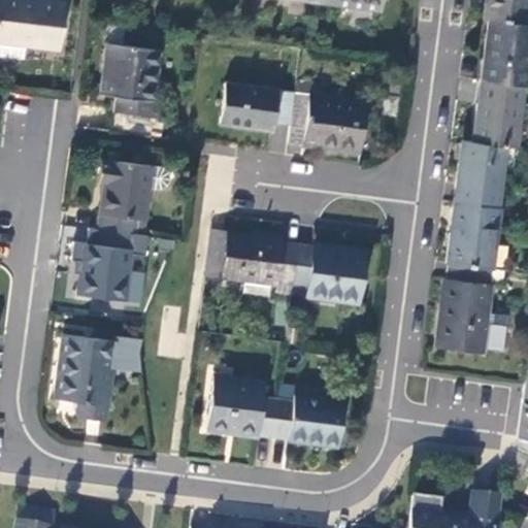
[(0,0),(0,42),(56,51),(62,4),(33,0),(0,0)]
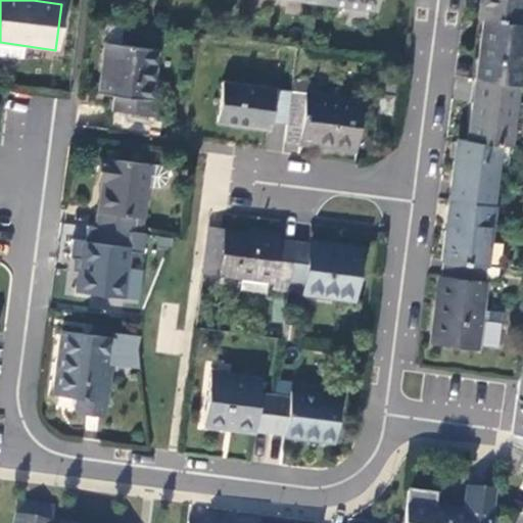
[(374,0),(314,0),(314,3),(373,11),(374,0)]
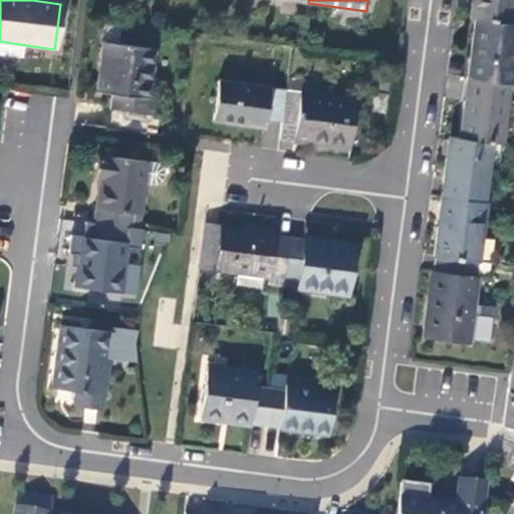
[(471,0),(469,18),(474,19),(511,24),(513,0),(471,0)]
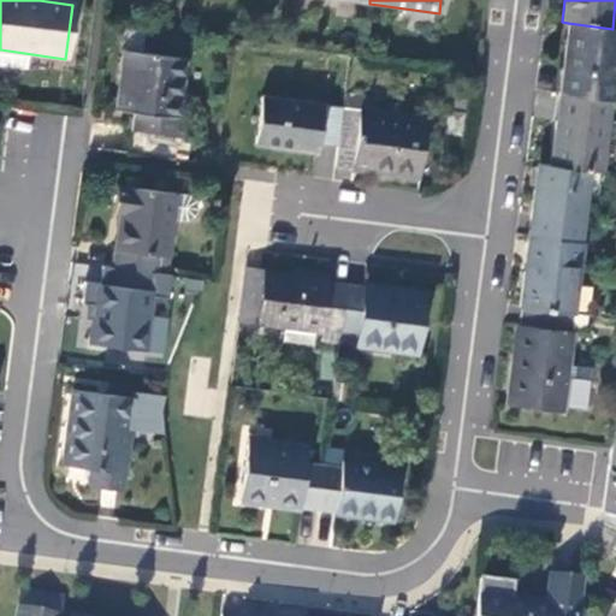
[(568,23),(560,94),(611,100),(615,100),(615,87),(615,29),(612,29),(568,23)]
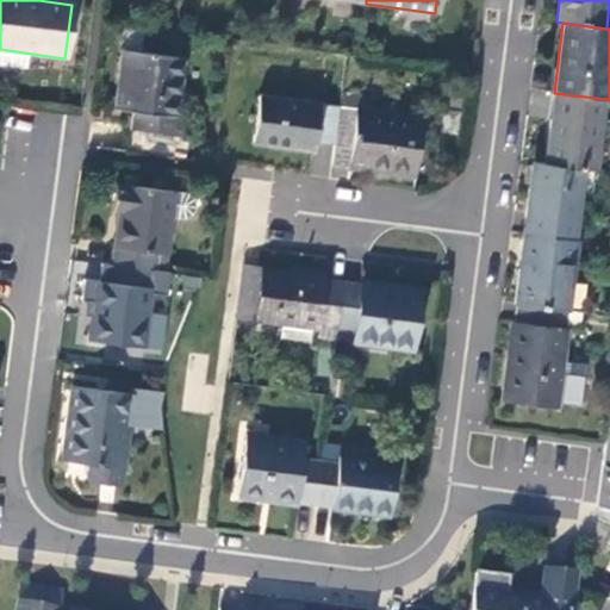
[(172,138),(181,61),(123,55),(117,110),(131,113),(131,131),(172,138)]
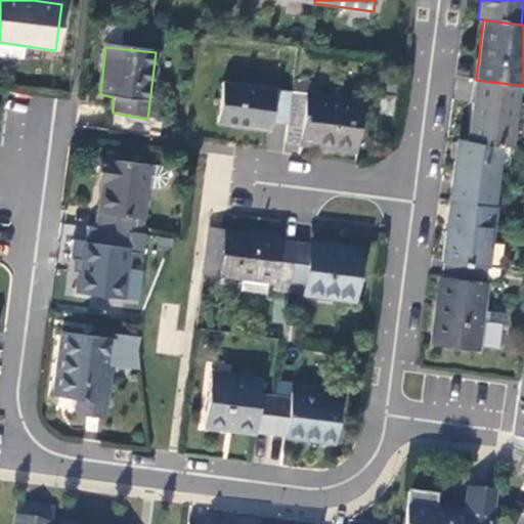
[(468,140),(500,144),(513,146),(520,85),(476,80),(468,140)]
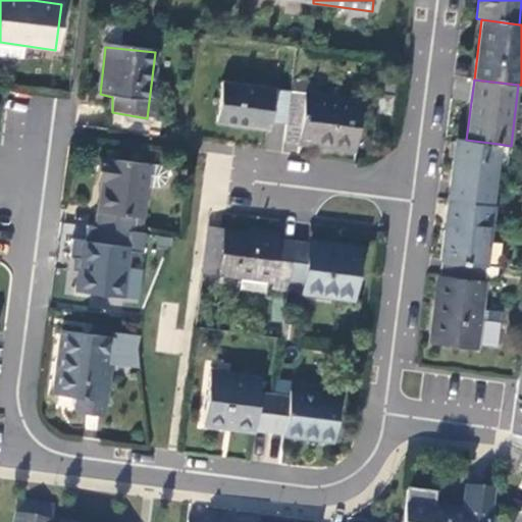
[(285,124),(290,93),(221,84),(216,122),(253,126),(254,120),(285,124)]
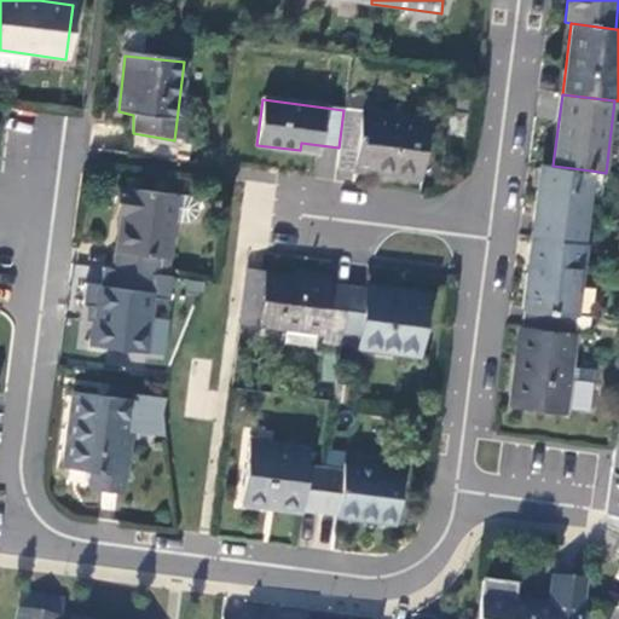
[(428,120),(343,110),(339,148),(336,168),(422,179),(428,120)]
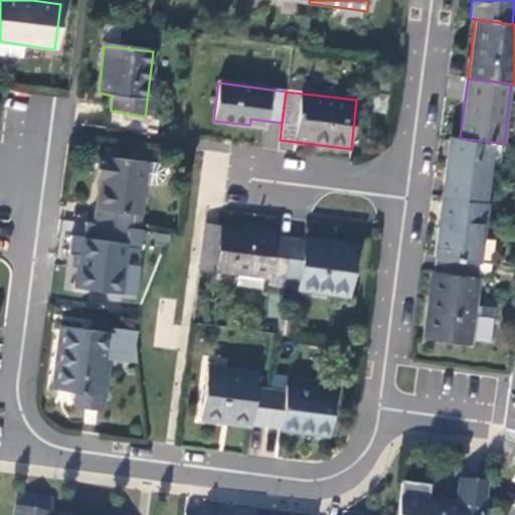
[(450,137),(442,196),(485,202),(492,142),(460,138),(450,137)]
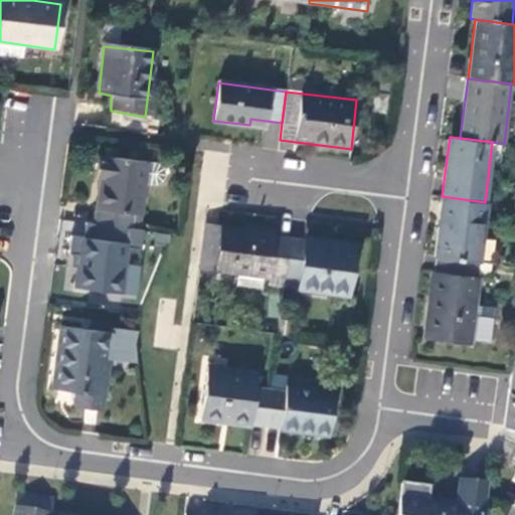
[(95,225),(129,229),(131,215),(141,216),(147,164),(98,157),(94,182),(100,184),(95,225)]
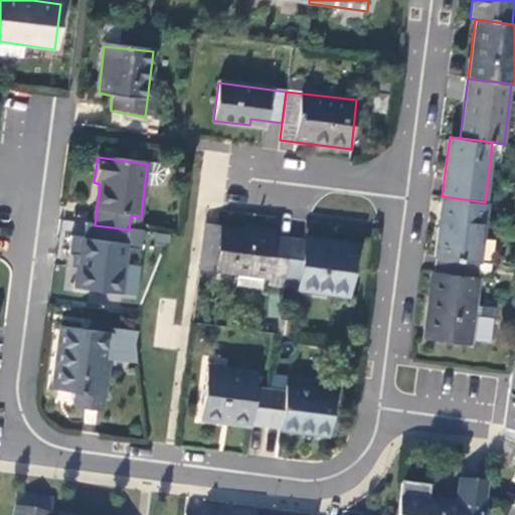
[(442,196),(434,258),(478,263),(485,202),(442,196)]
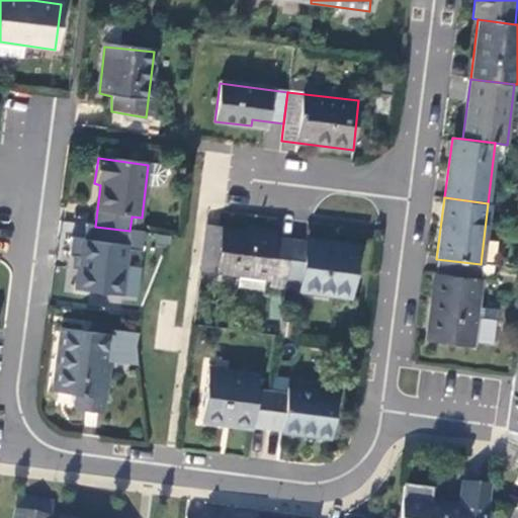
[(120,295),(130,231),(95,227),(93,240),(79,240),(77,257),(74,289),(120,295)]
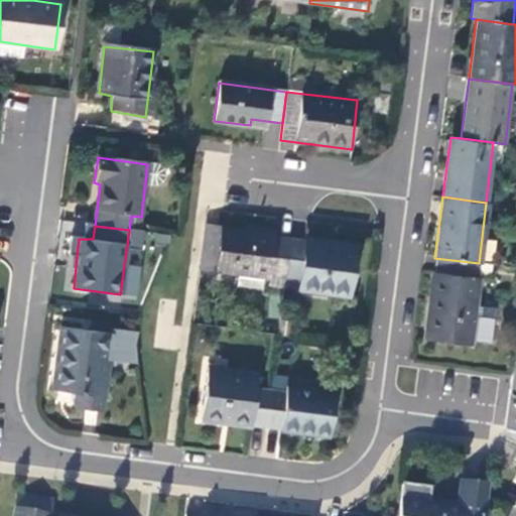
[(284,277),(289,240),(274,238),(275,235),(221,228),(205,226),(200,268),(216,270),(269,278),(269,275),(284,277)]
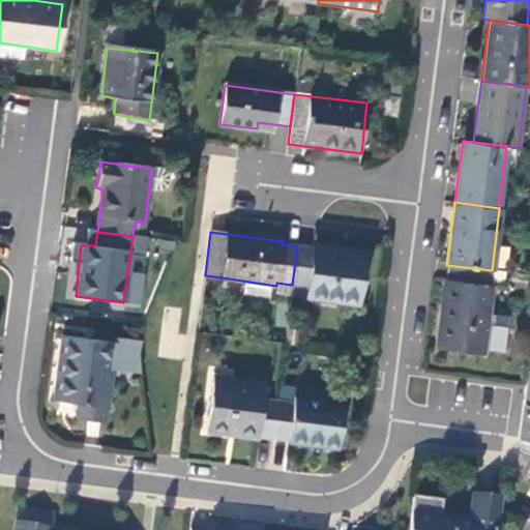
[(313,248),(297,246),(292,285),(307,287),(306,299),(357,305),(363,254),(313,245),(313,248)]
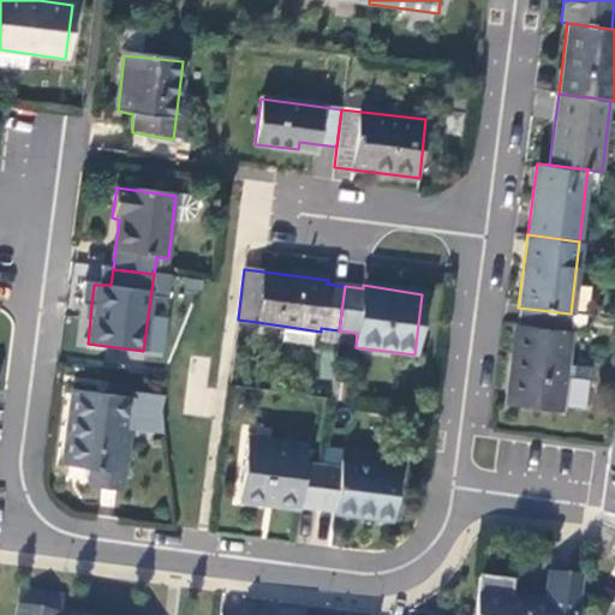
[(571,314),(518,308),(507,400),(560,407),(571,314)]
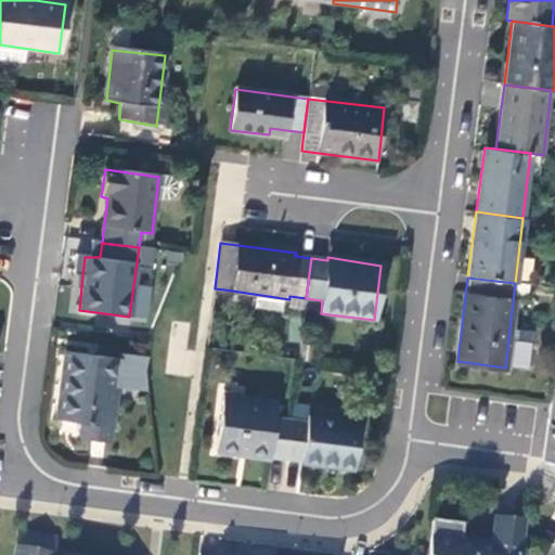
[(305,309),(306,298),(289,296),(289,299),(289,306),(305,309)]
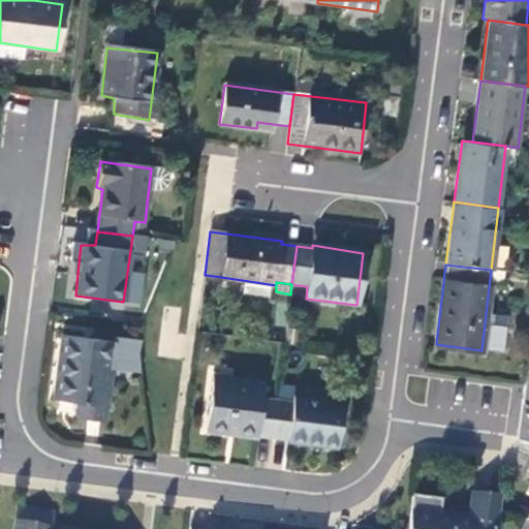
[(307,286),(291,284),(290,294),(290,296),(306,299),(307,286)]
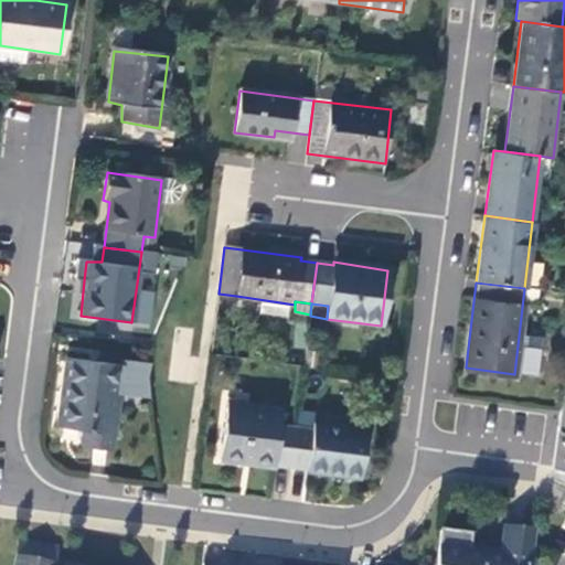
[(109,450),(119,368),(65,360),(56,426),(83,433),(82,448),(109,450)]
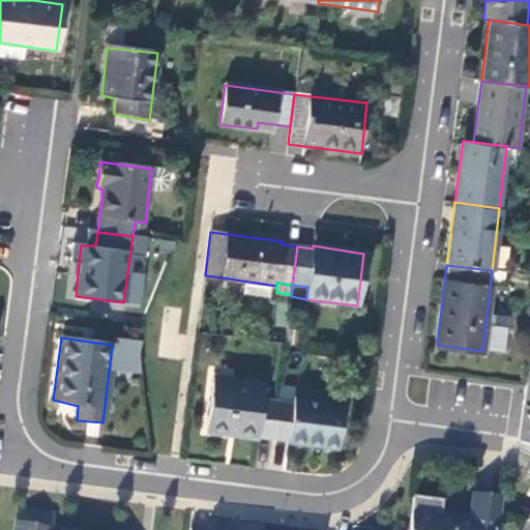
[(529,360),(523,404),(520,437),(529,440),(529,360)]
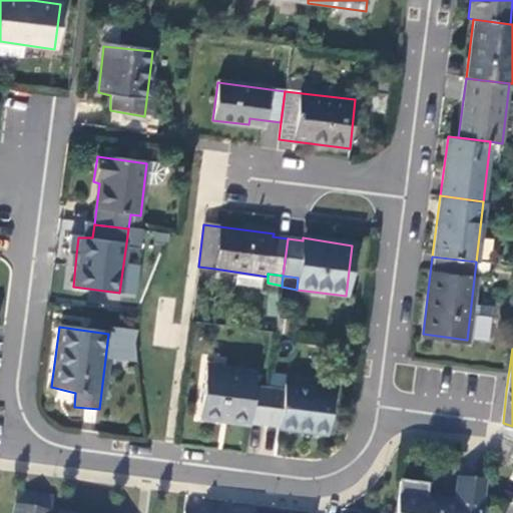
[(249,421),(264,423),(269,389),(253,387),(255,372),(207,367),(200,418),(249,424),(249,421)]
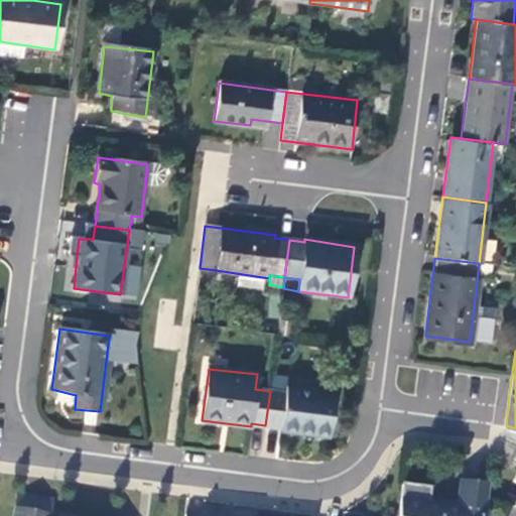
[(270,391),(265,425),(281,427),(281,430),(329,436),(335,393),(285,387),(285,393),(270,391)]
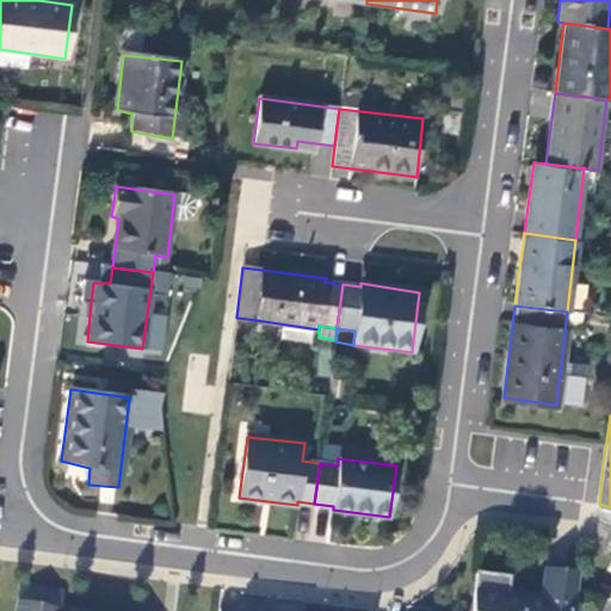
[(579,575),(555,573),(551,602),(575,605),(579,575)]
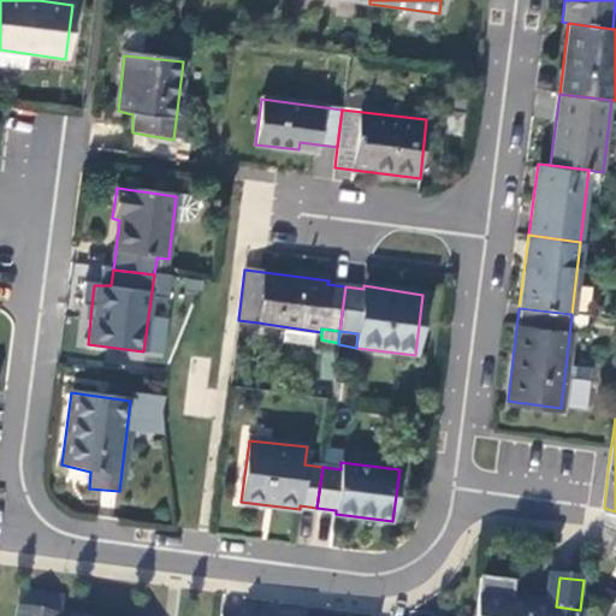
[(511,582),(484,579),(478,615),(579,615),(580,610),(556,606),(509,600),(511,582)]
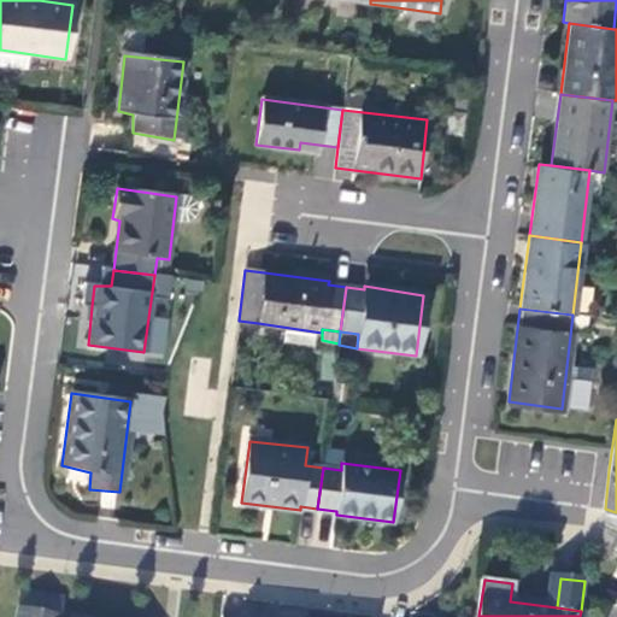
[(58,616),(62,601),(21,593),(16,616),(58,616)]
